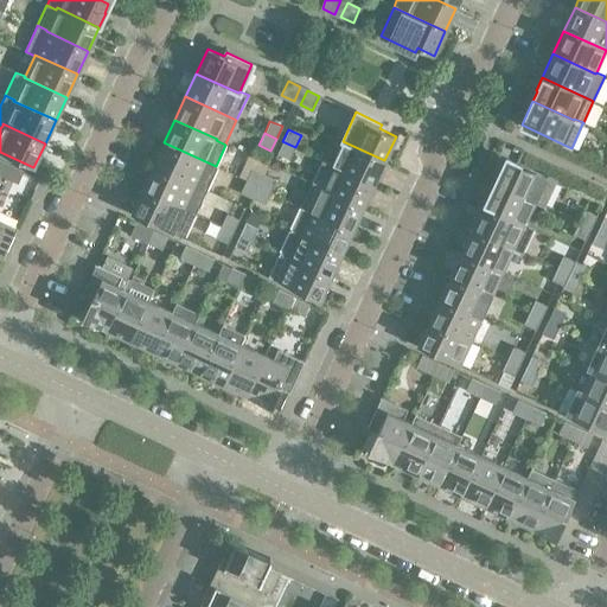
[(289,159),(295,147),(282,141),(278,153),(289,159)]
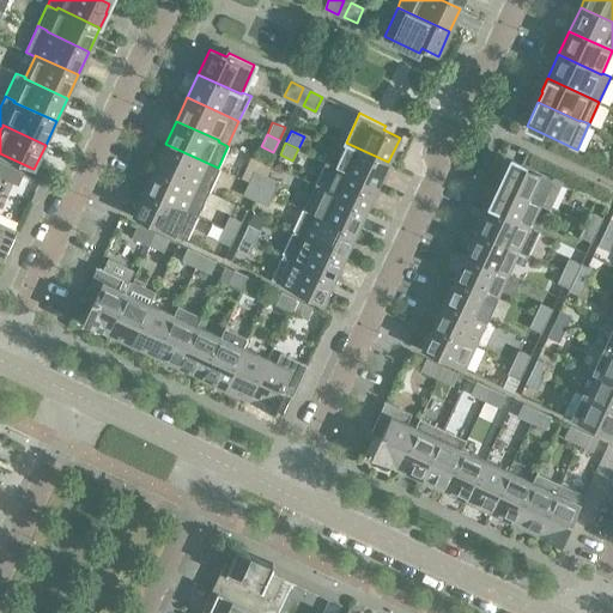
[(377,186),(388,162),(346,143),(335,164),(334,165),(377,186)]
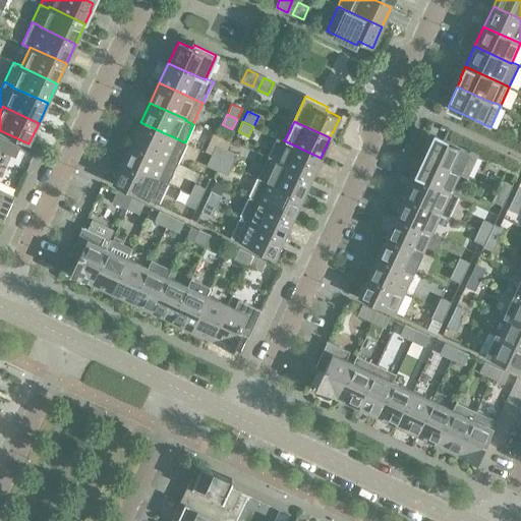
[(185,142),(140,122),(131,142),(176,163),(185,142)]
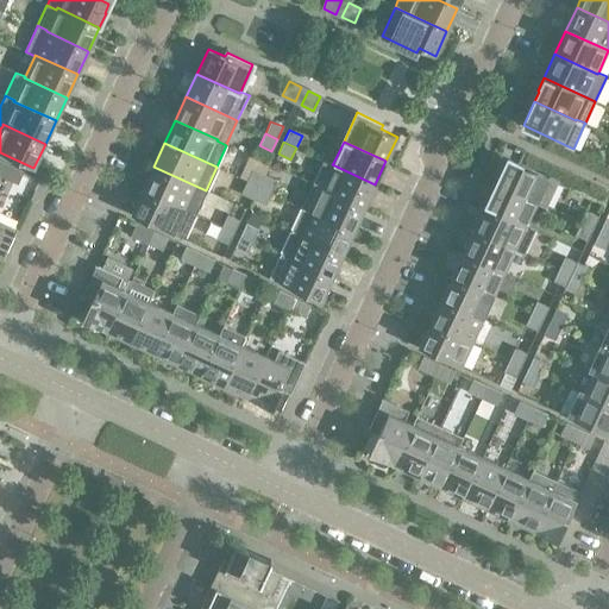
[(364,207),(375,184),(332,164),(333,163),(324,158),(324,159),(324,161),(313,183),(364,207)]
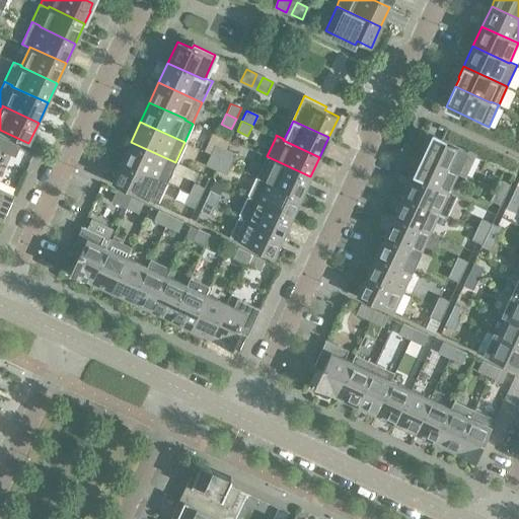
[(433,135),(423,156),(458,172),(457,173),(465,177),(465,176),(465,175),(474,155),(433,135)]
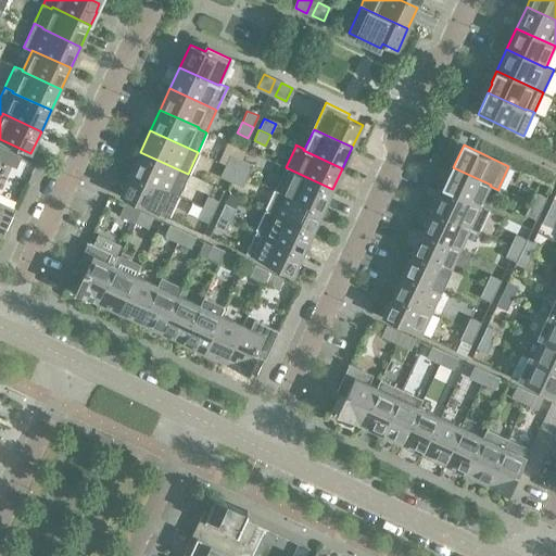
[(22,156),(7,150),(2,161),(16,167),(22,156)]
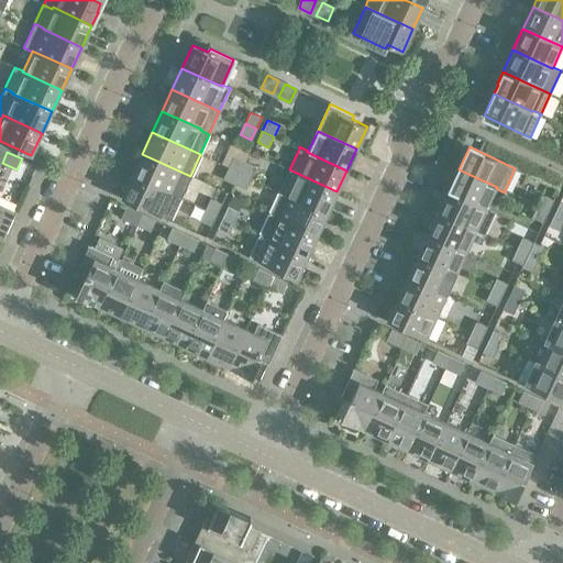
[(190,176),(142,154),(132,175),(179,198),(190,176)]
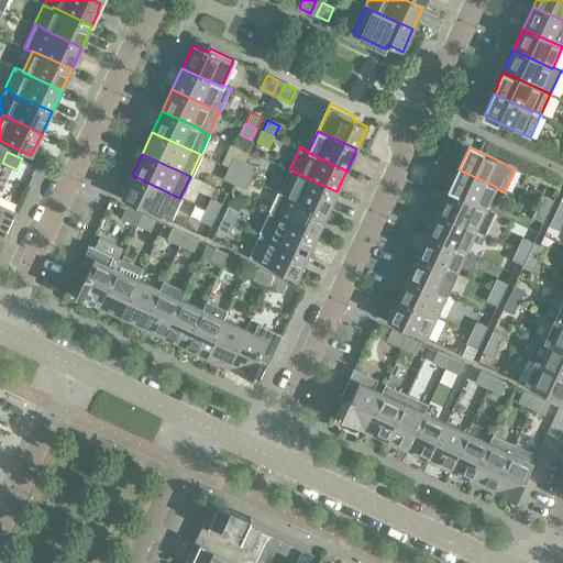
[(239,173),(244,162),(233,156),(228,167),(239,173)]
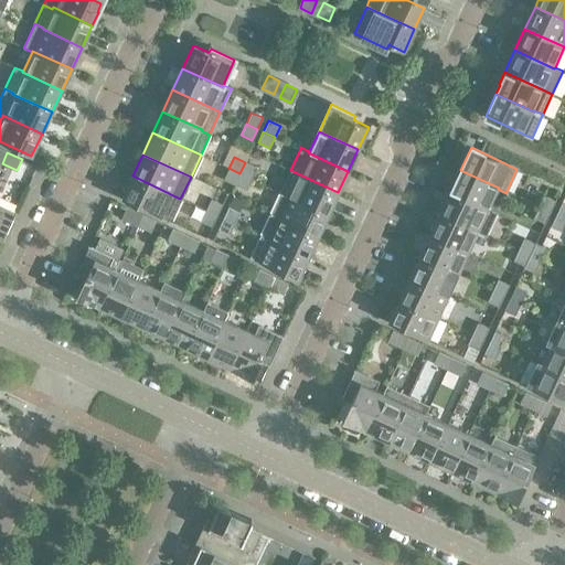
[(257,168),(245,162),(240,173),(252,179),(257,168)]
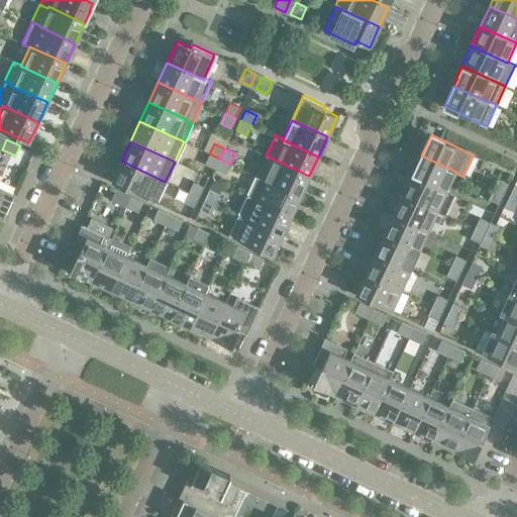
[(215,169),(219,159),(209,153),(205,165),(215,169)]
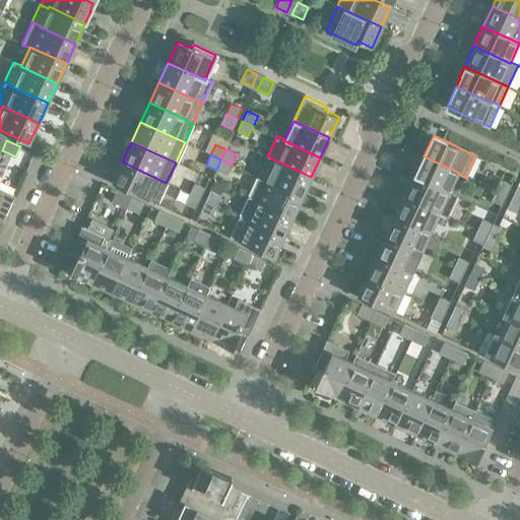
[(302,197),(311,177),(267,156),(258,177),(257,178),(265,181),(265,180),(302,197)]
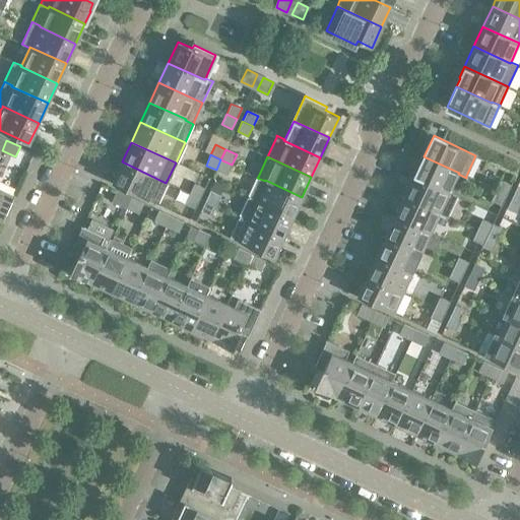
[(459,173),(424,156),(420,165),(418,164),(413,176),(450,193),(450,191),(458,174),(459,173)]
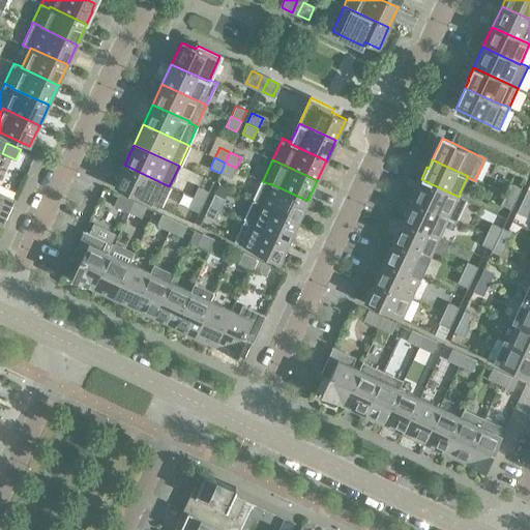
[(231,178),(236,168),(225,163),(221,173),(231,178)]
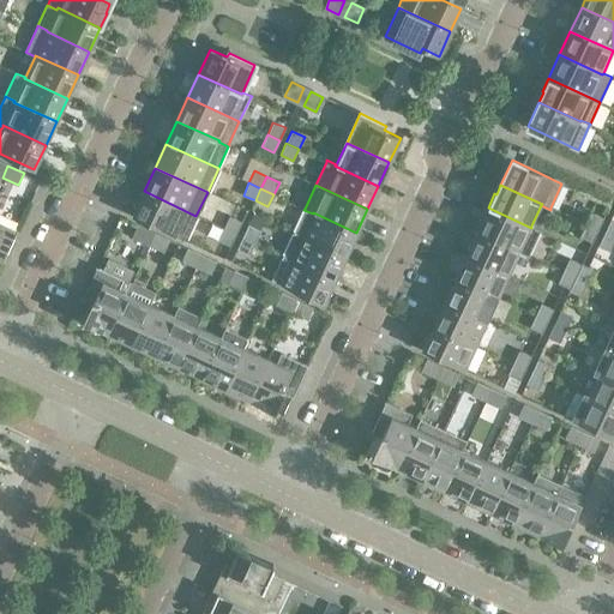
[(196,216),(144,191),(132,216),(185,240),(196,216)]
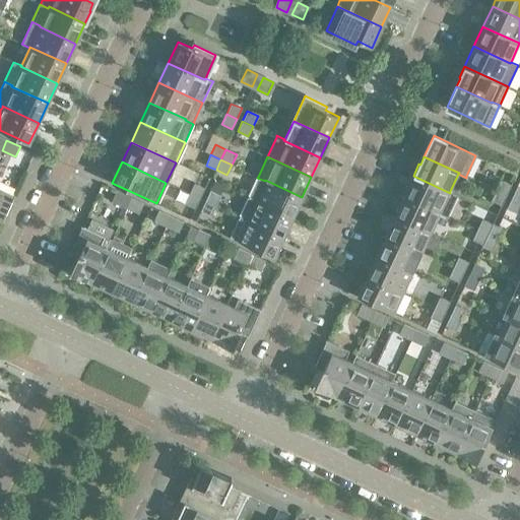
[(458,195),(450,191),(450,193),(413,176),(404,196),(440,212),(440,213),(448,217),(448,216),(457,196),(458,195)]
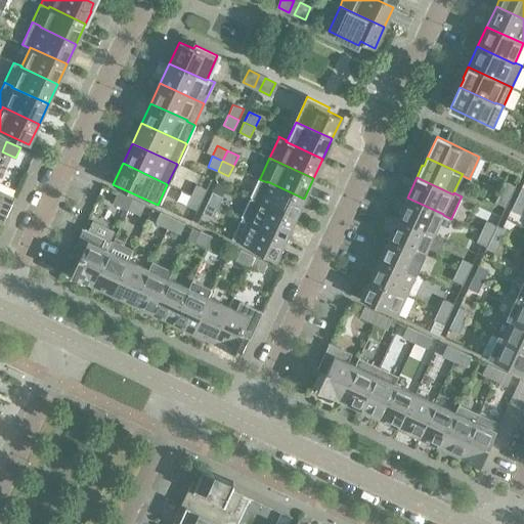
[(295,219),(304,199),(267,181),(267,182),(258,202),(295,219)]
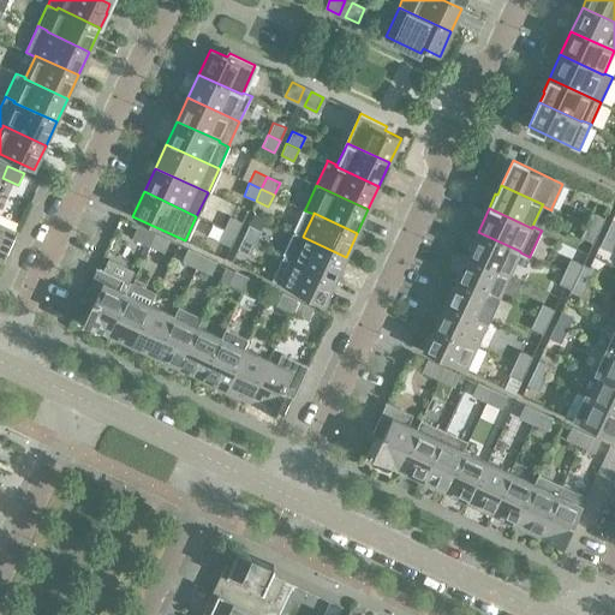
[(592,213),(586,225),(599,231),(604,219),(592,213)]
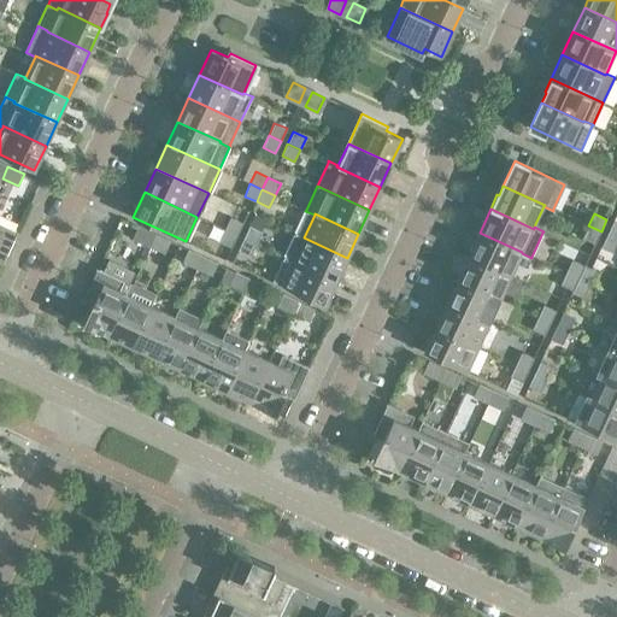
[(230,217),(224,229),(238,235),(242,223),(230,217)]
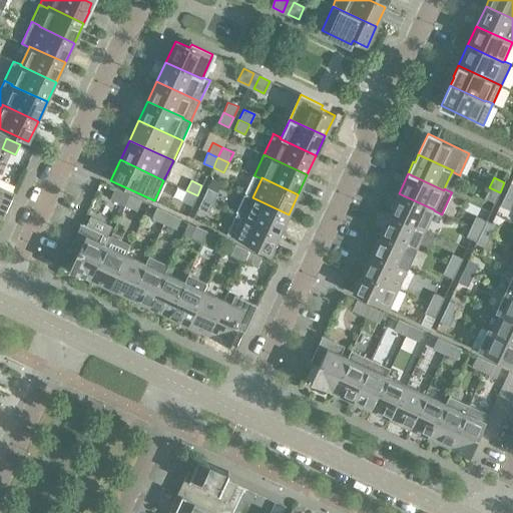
[(16,192),(15,192),(0,185),(0,216),(4,219),(4,218),(3,217),(14,193),(15,193),(16,192)]
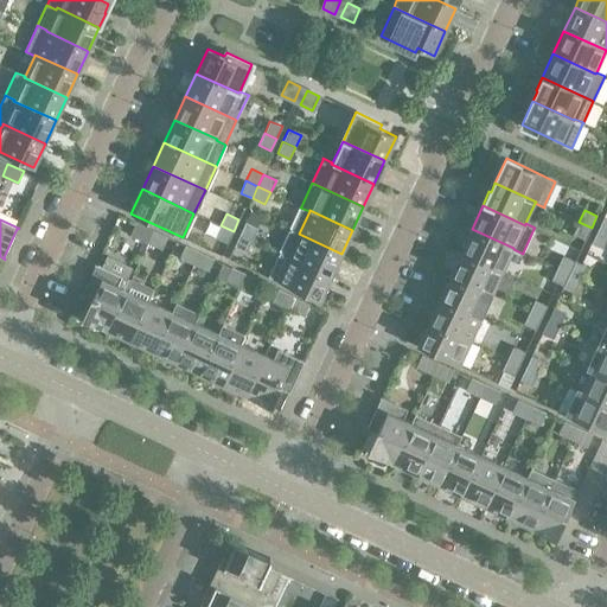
[(246,222),(240,234),(251,240),(257,228),(246,222)]
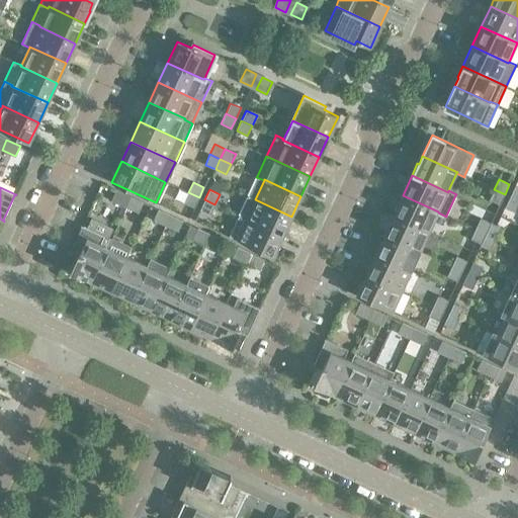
[(500,204),(505,194),(494,189),(489,199),(500,204)]
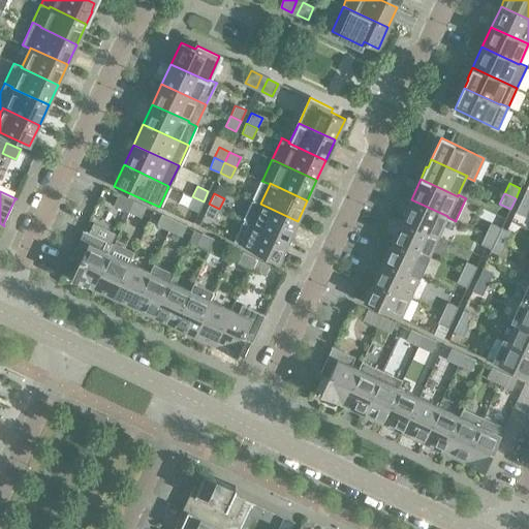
[(127,211),(132,200),(118,194),(114,205),(127,211)]
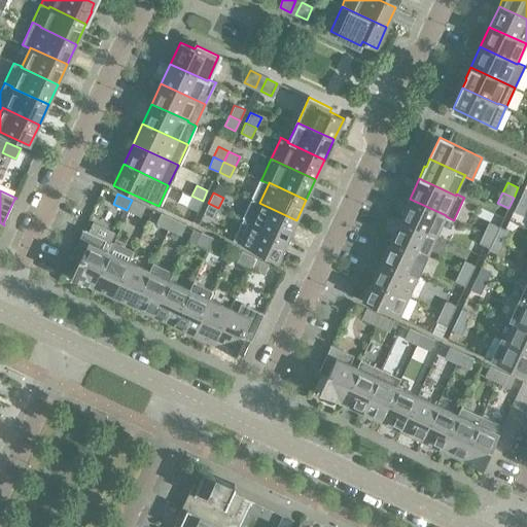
[(198,211),(203,201),(191,196),(186,206),(198,211)]
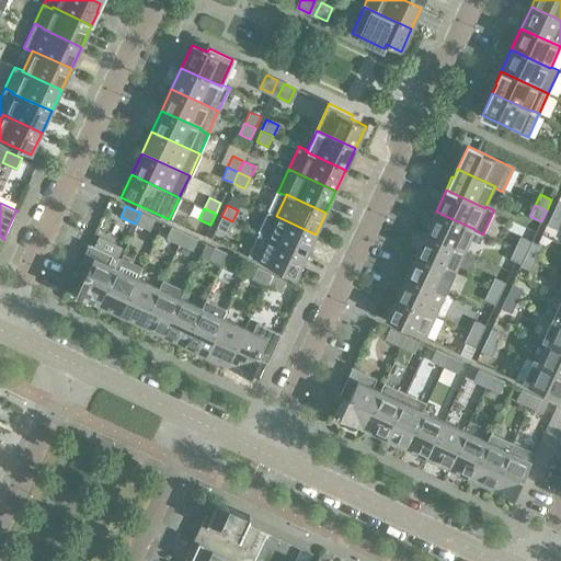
[(474,229),(436,212),(426,232),(465,251),(474,230),(474,229)]
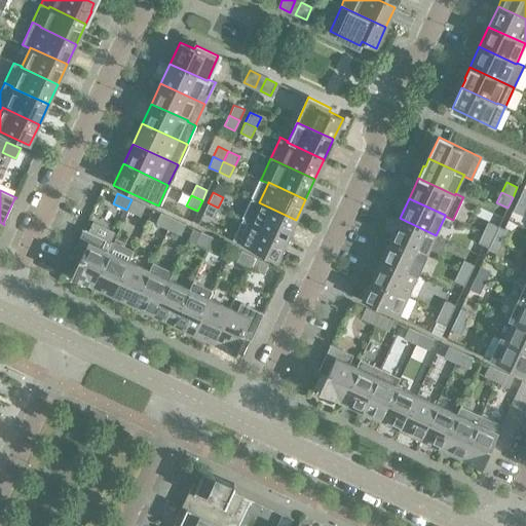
[(140,216),(145,205),(132,199),(126,210),(140,216)]
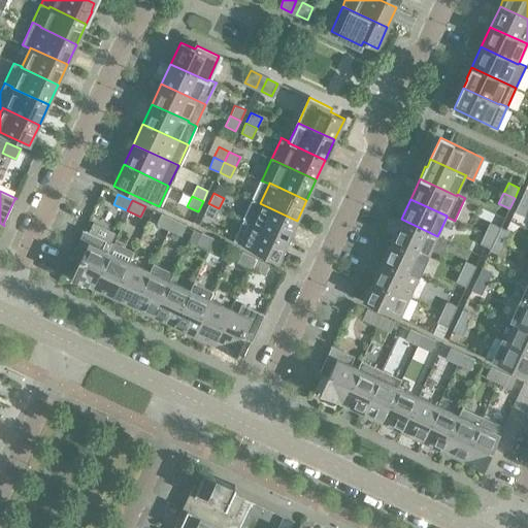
[(524,217),(527,208),(527,204),(520,200),(515,211),(524,217)]
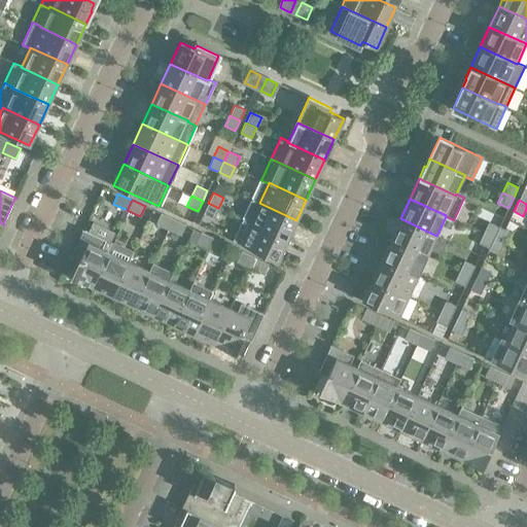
[(214,218),(218,208),(208,203),(203,214),(214,218)]
